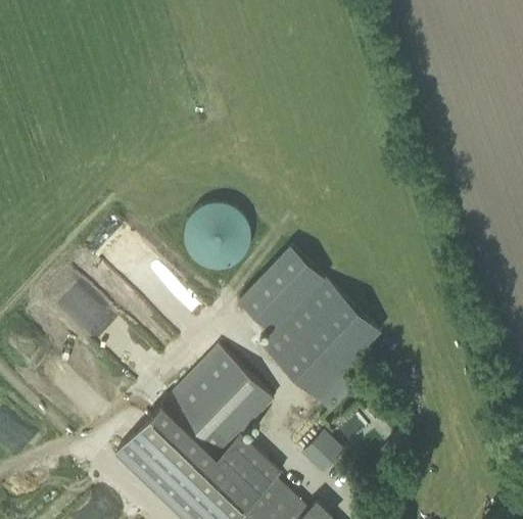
[(223,203),(216,203),(208,204),(201,207),(195,211),(190,217),(186,223),(185,230),(184,237),(185,243),(187,249),(190,255),(194,261),(199,265),(206,268),(212,270),(221,270),(228,269),(234,266),(240,262),(245,256),(249,250),(251,243),(251,237),(250,230),(248,224),(245,218),(241,213),(236,208),(229,205),(223,203)]
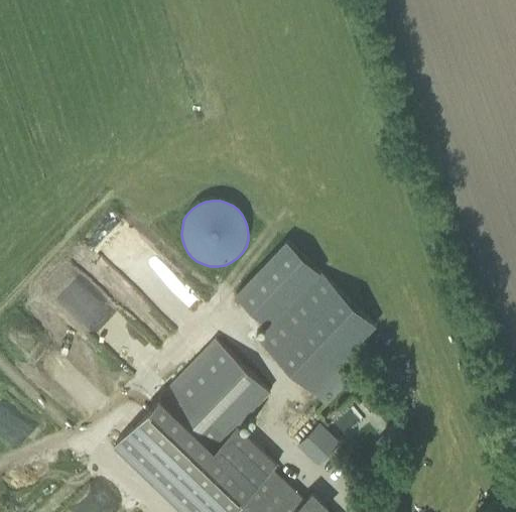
[(210,314),(117,241),(98,264),(191,338),(210,314)]
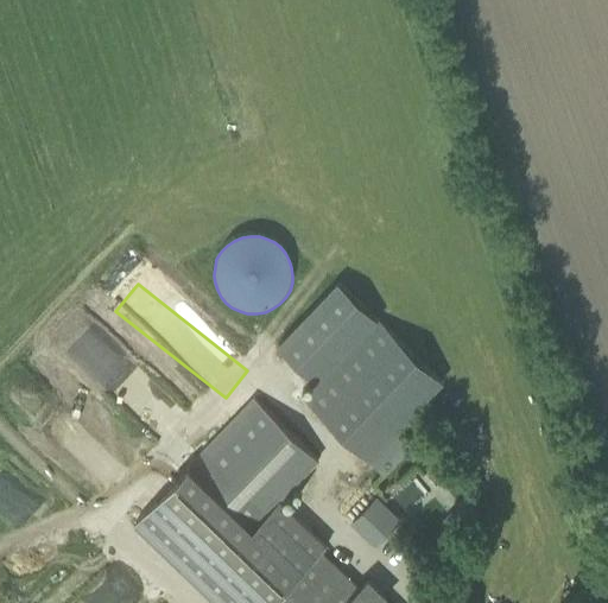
[(317,388),(304,401),(385,478),(411,451),(396,437),(419,412),(392,386),(416,360),(337,285),(277,349),(317,388)]
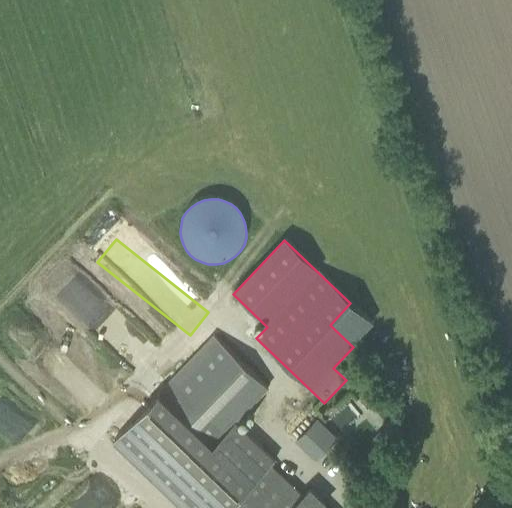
[(169,493),(184,507),(326,507),(310,492),(303,499),(265,463),(270,457),(236,425),(268,391),(213,339),(118,438),(160,479),(169,493)]
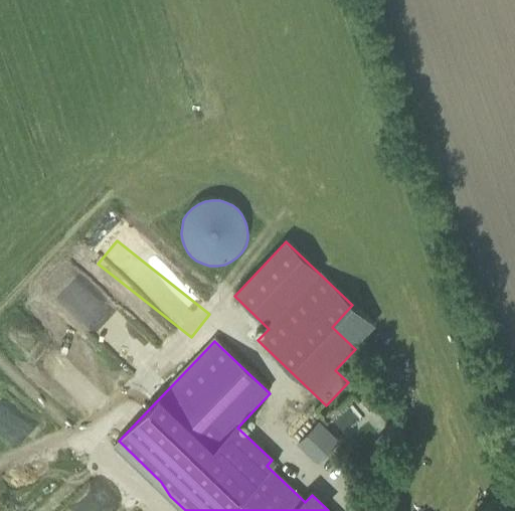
[(318,467),(339,446),(318,426),(297,446),(318,467)]
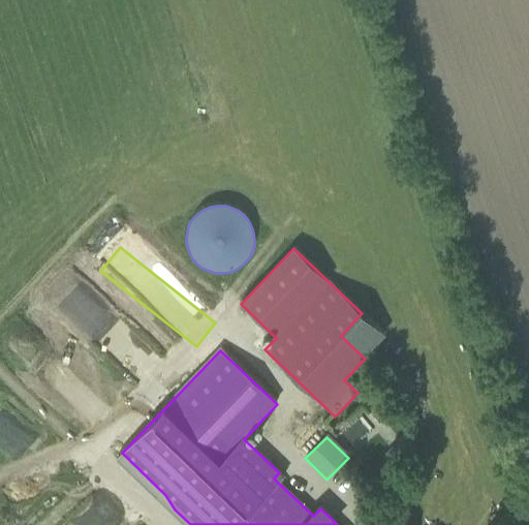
[(406,438),(385,459),(399,471),(418,451),(406,438)]
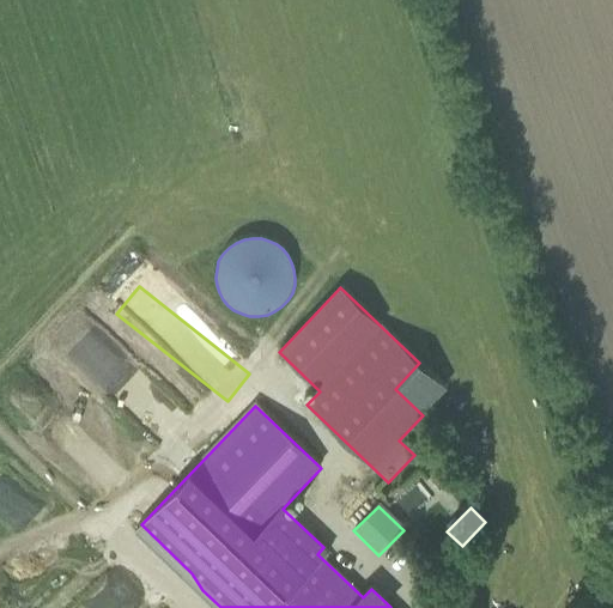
[(95,607),(105,597),(99,590),(80,607),(95,607)]
